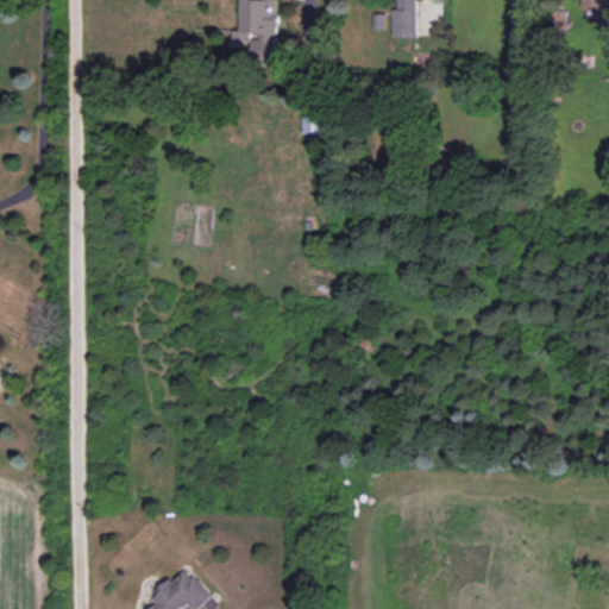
[(278,0),(240,0),(239,33),(253,35),(252,62),(276,63),(278,0)]
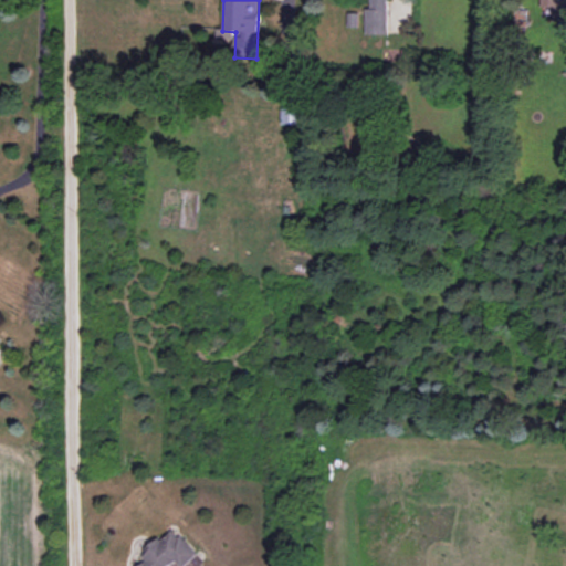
[(388,34),(387,0),(369,0),(370,8),(365,8),(365,34),(388,34)]
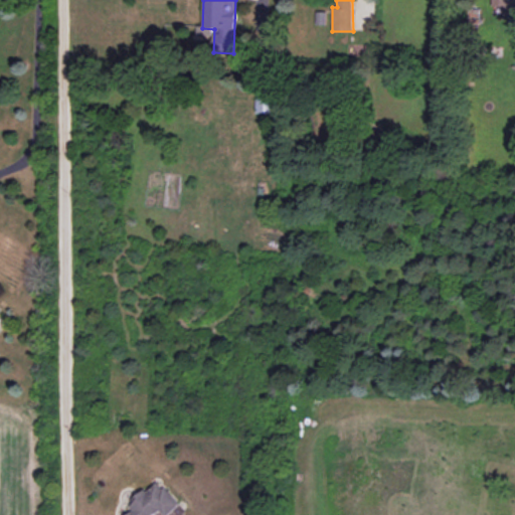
[(491,0),(491,6),(503,6),(503,14),(514,15),(514,0),(491,0)]
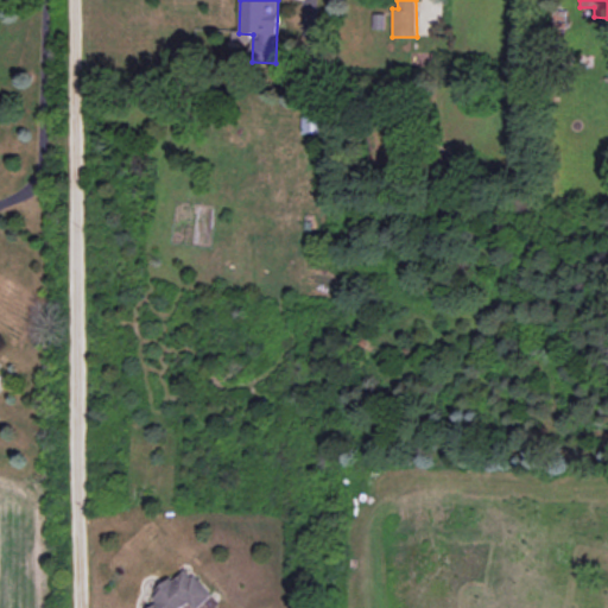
[(327,133),(327,107),(303,107),(303,133),(327,133)]
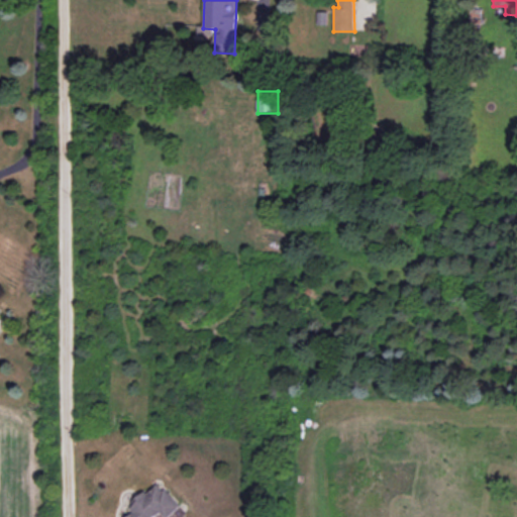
[(159,516),(164,513),(167,516),(169,516),(181,506),(159,482),(131,506),(135,510),(127,516),(159,516)]
